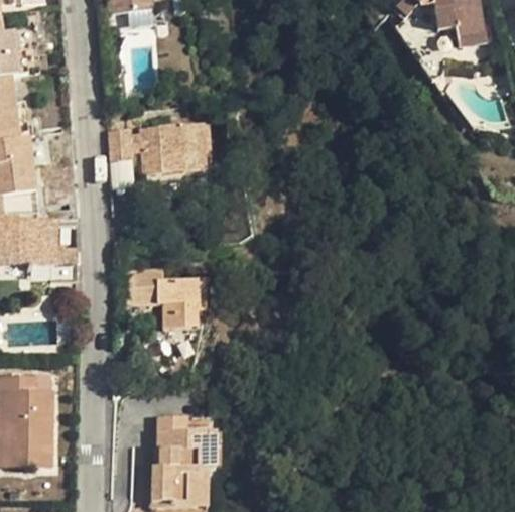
[(0,0),(0,193),(2,194),(37,188),(31,136),(21,137),(13,75),(22,74),(17,31),(1,32),(0,23),(0,13),(3,13),(1,0),(0,0)]
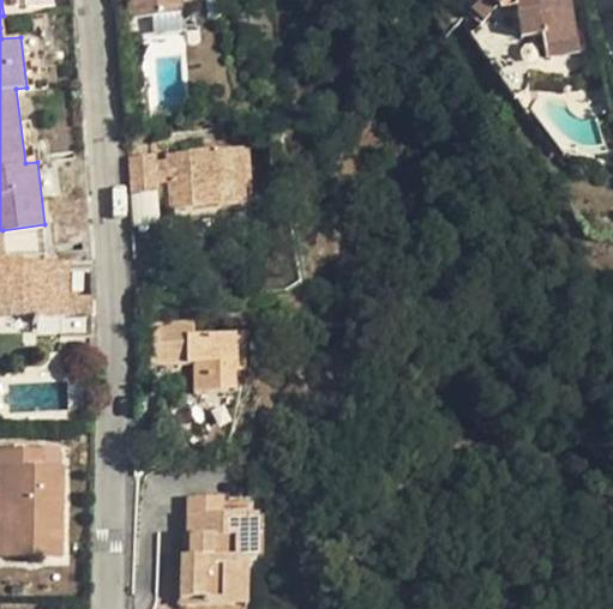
[(128,0),(130,14),(184,10),(182,0),(128,0)]
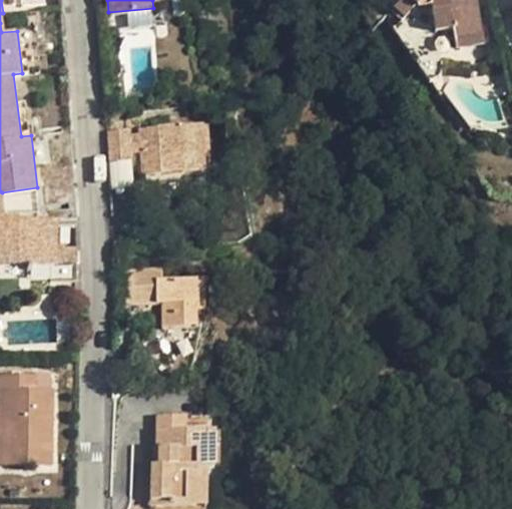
[(417,2),(415,0),(402,0),(397,6),(407,14),(417,2)]
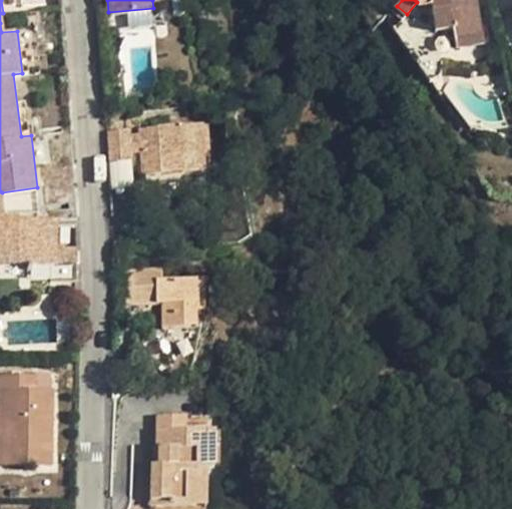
[(415,0),(417,2),(430,0),(436,30),(454,26),(458,46),(485,40),(477,0),(415,0)]
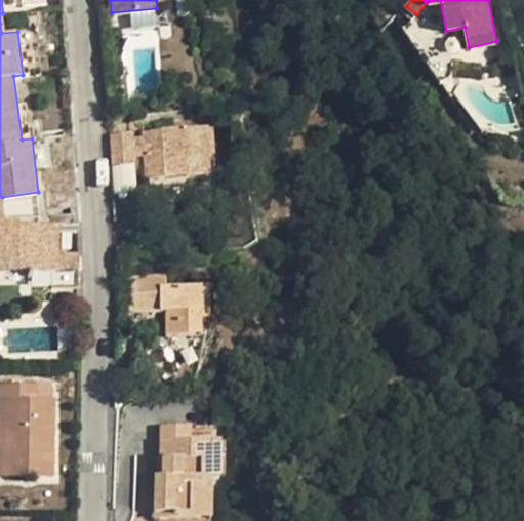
[(144,135),(145,155),(146,178),(209,174),(206,126),(144,130),(144,135)]
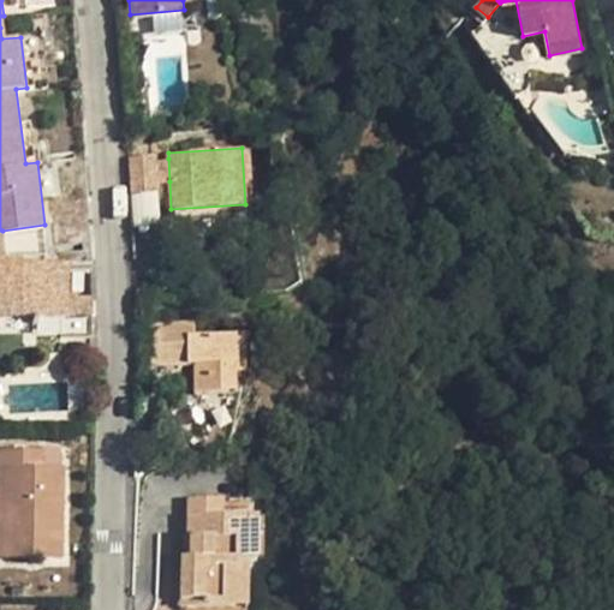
[(155,160),(155,155),(130,156),(131,192),(156,191),(156,183),(155,160)]
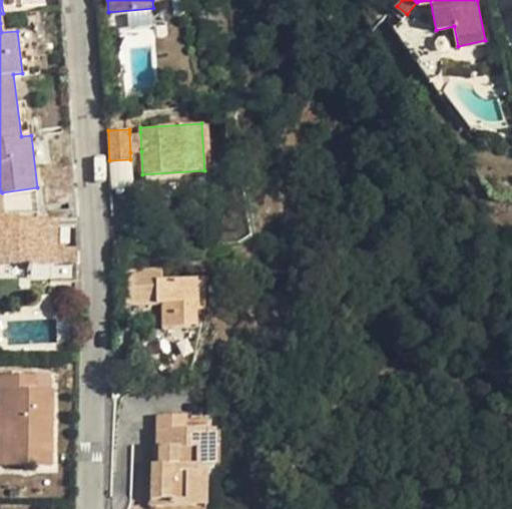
[(130,152),(141,151),(140,132),(129,133),(130,152)]
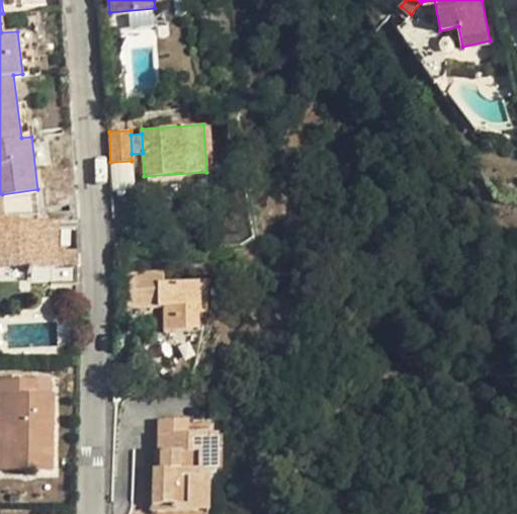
[(60,247),(60,220),(6,220),(0,219),(0,263),(18,264),(18,261),(59,262),(60,247)]
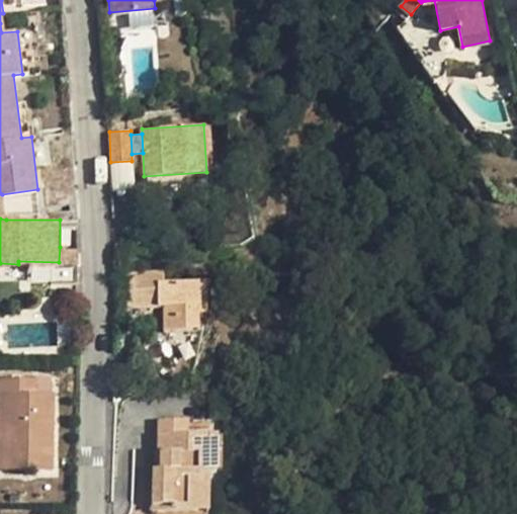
[(158,271),(128,271),(128,306),(158,307),(158,305),(164,305),(164,329),(199,329),(199,313),(207,313),(207,281),(158,281),(158,271)]
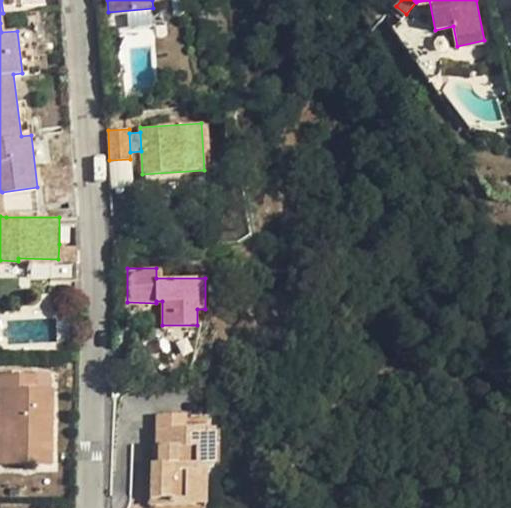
[(0,371),(0,386),(5,386),(3,447),(19,448),(19,463),(36,464),(36,448),(52,449),(53,387),(37,387),(37,372),(0,371)]
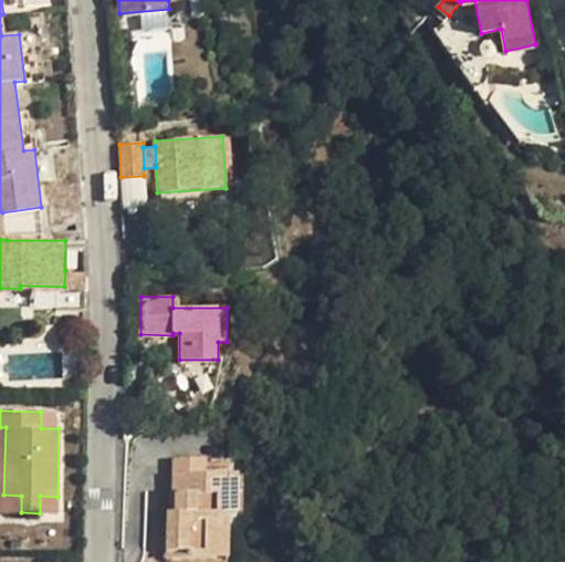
[(6,427),(0,427),(0,511),(21,512),(21,496),(3,495),(6,427)]
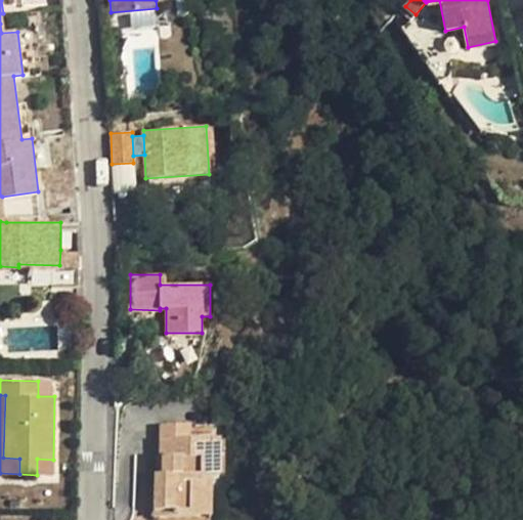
[(154,515),(201,517),(202,475),(213,476),(219,476),(220,438),(190,438),(190,423),(160,422),(159,455),(166,455),(165,472),(157,472),(156,472),(154,515)]
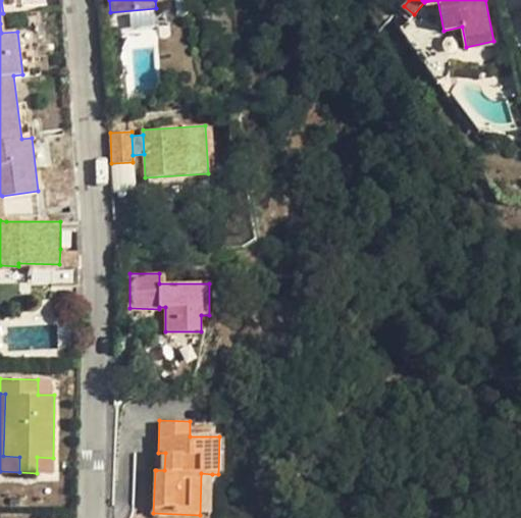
[(156,453),(156,470),(164,470),(165,453),(158,453),(156,453)]
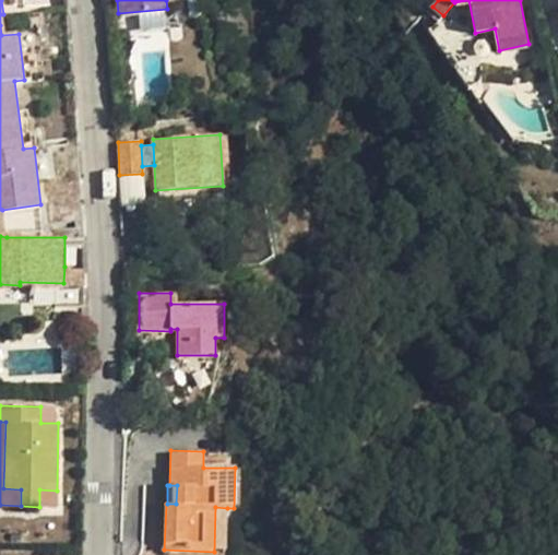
[(39,489),(39,507),(57,507),(57,491),(39,489)]
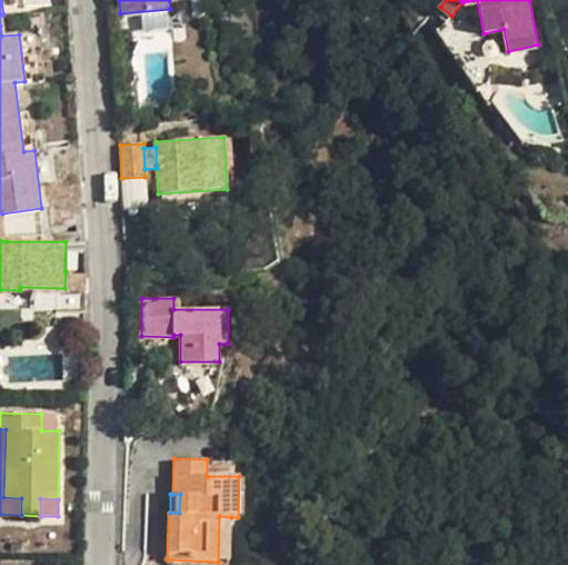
[(230,562),(231,517),(219,516),(218,562),(230,562)]
